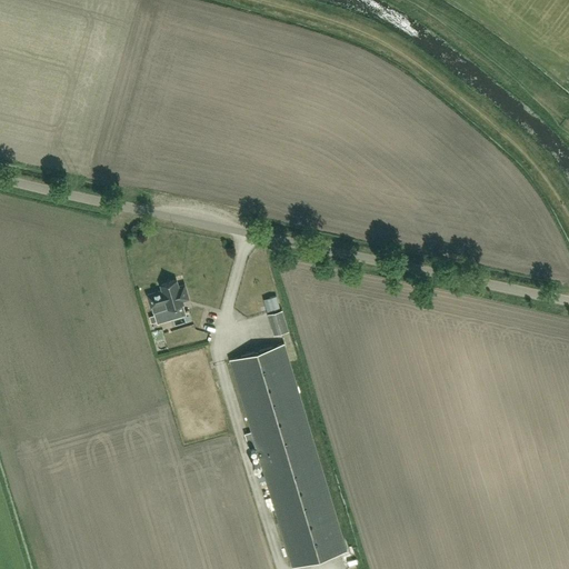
[(188,299),(185,285),(178,287),(176,280),(161,285),(162,292),(160,293),(159,291),(147,295),(151,307),(153,313),(183,305),(182,300),(188,299)]
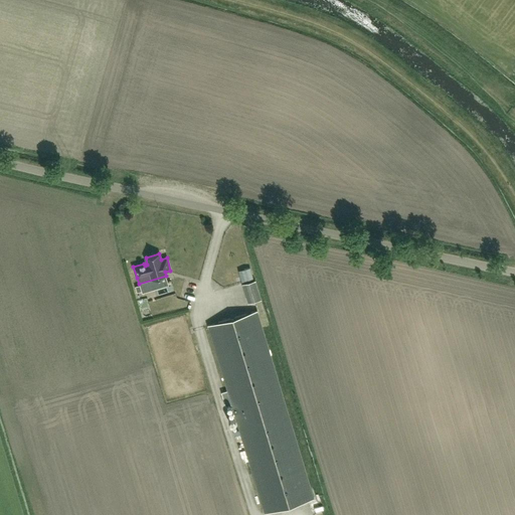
[(254,280),(242,284),(247,303),(261,299),(254,280)]
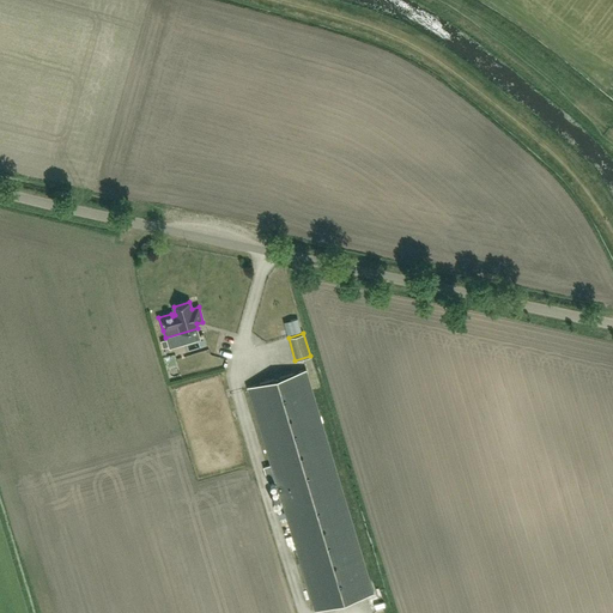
[(305,370),(247,387),(315,610),(374,593),(305,370)]
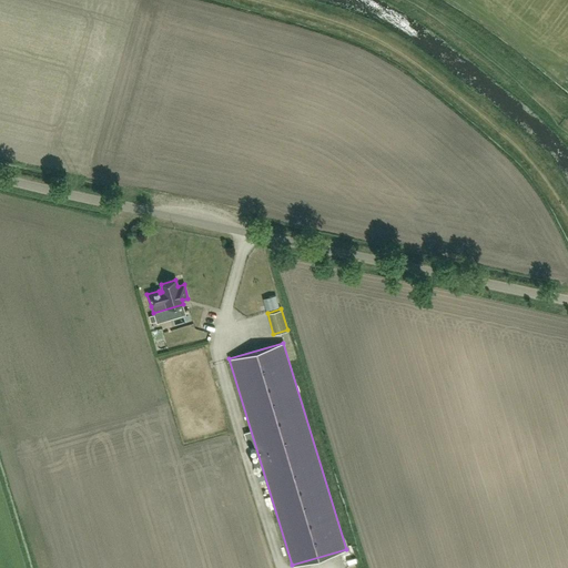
[(253,466),(260,464),(255,450),(247,454),(253,466)]
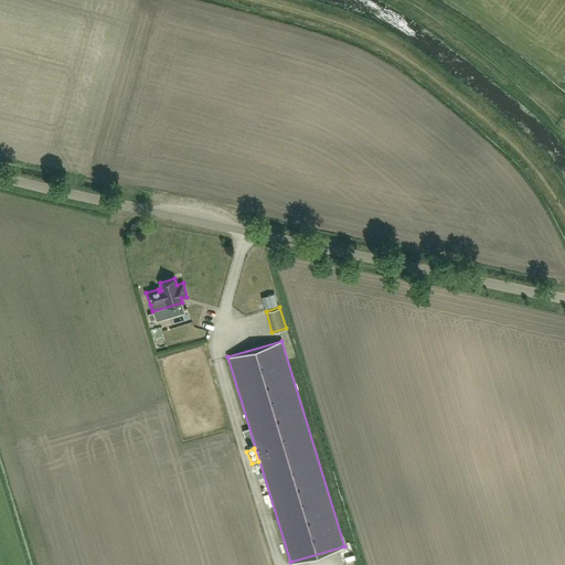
[(342,552),(343,564),(352,564),(350,551),(342,552)]
